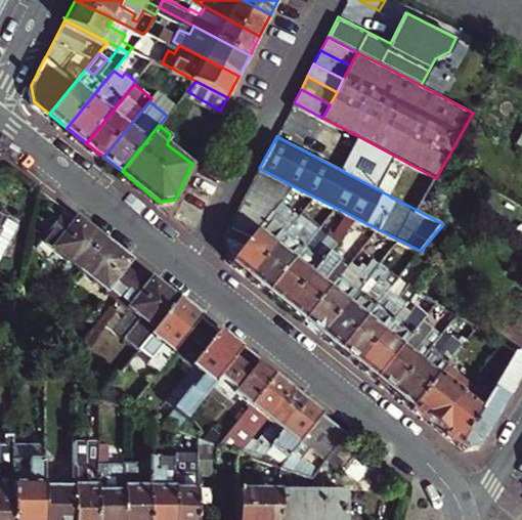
[(327,163),(417,210),(436,178),(358,136),(347,158),(333,150),(327,163)]
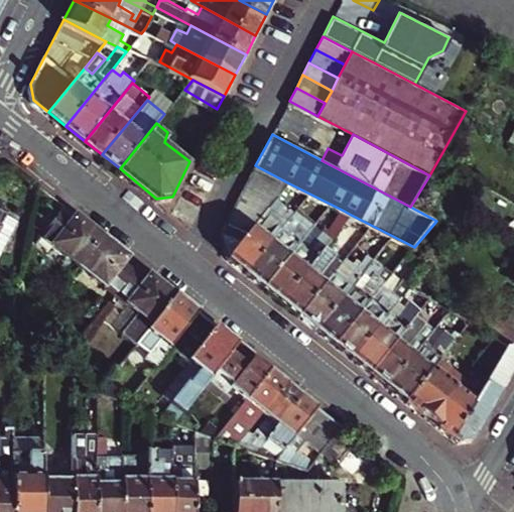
[(255,165),(248,180),(278,196),(289,183),(255,165)]
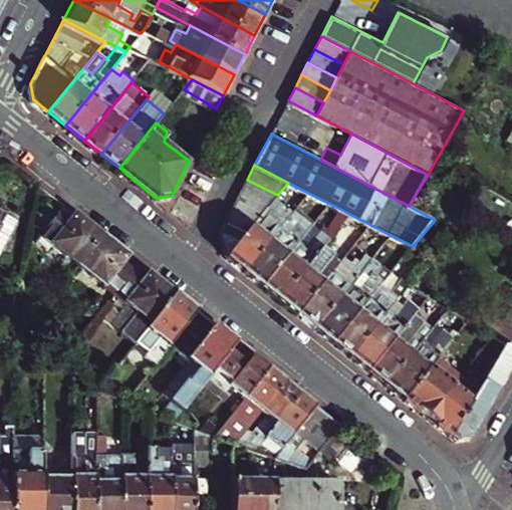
[(247,180),(240,192),(268,206),(275,197),(277,195),(247,180)]
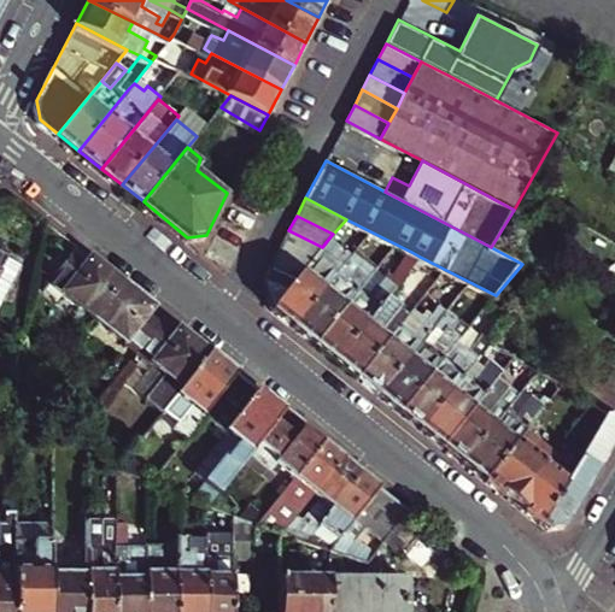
[(288,230),(281,247),(310,262),(322,247),(288,230)]
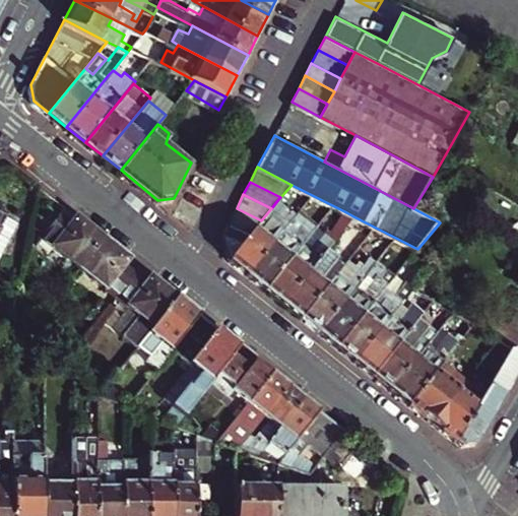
[(261,220),(252,232),(230,257),(249,272),(298,214),(278,199),(271,208),(261,220)]
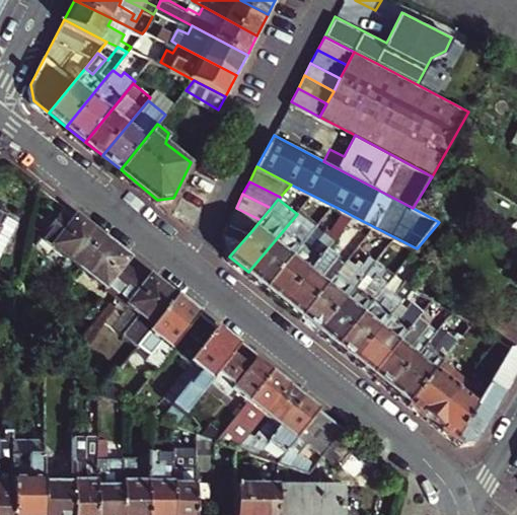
[(235,208),(230,220),(251,231),(261,220),(236,208),(235,208)]
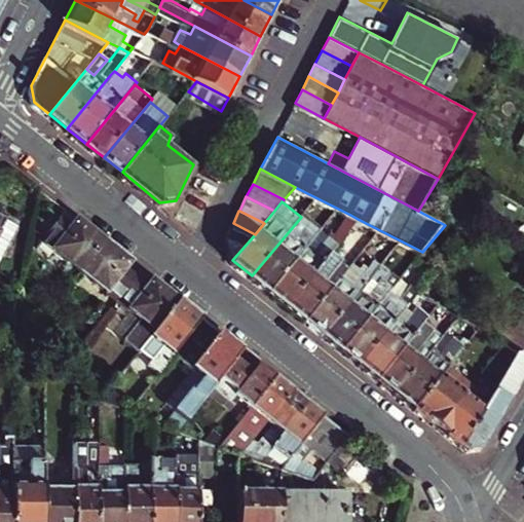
[(305,211),(301,217),(252,275),(270,291),(322,229),(324,226),(305,211)]
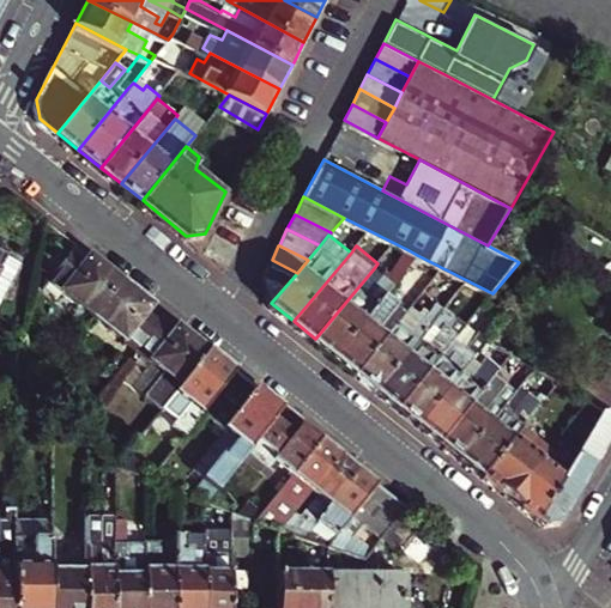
[(122,277),(90,251),(85,259),(72,248),(49,278),(94,314),(122,277)]
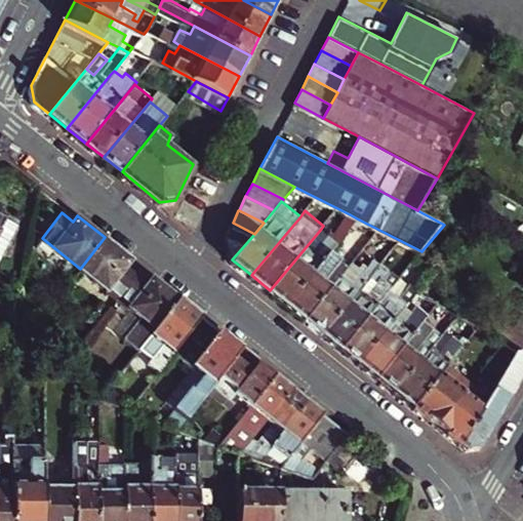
[(329,235),(321,229),(270,290),(287,305),(339,241),(344,236),(357,218),(350,214),(335,234),(331,231),(329,235)]
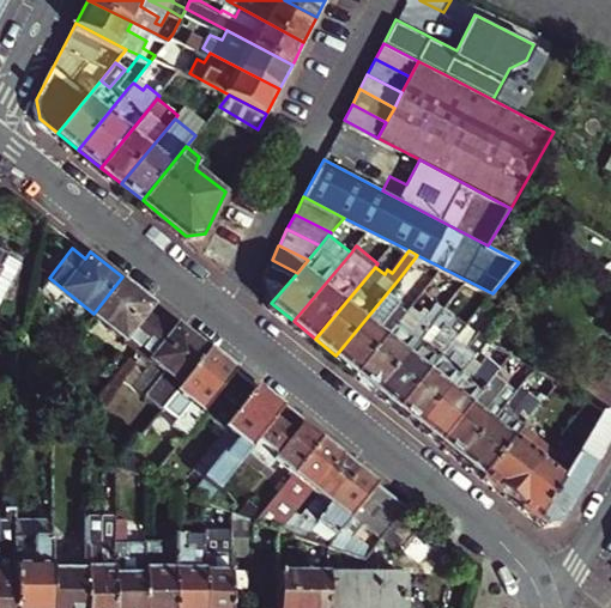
[(297,273),(272,260),(264,273),(268,302),(271,303),(297,273)]
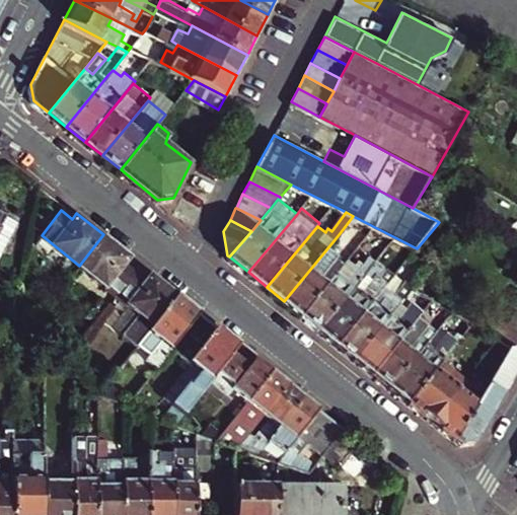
[(103,234),(79,266),(82,268),(117,296),(137,271),(126,262),(130,255),(103,234)]
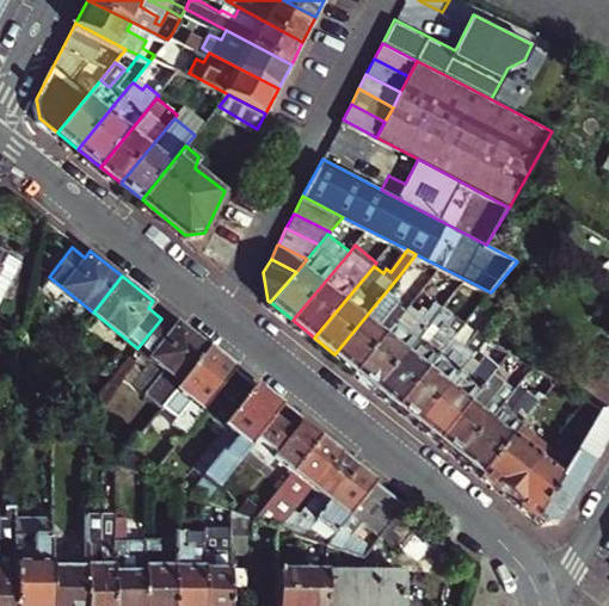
[(405,288),(395,280),(334,354),(355,371),(406,309),(394,300),(405,288)]
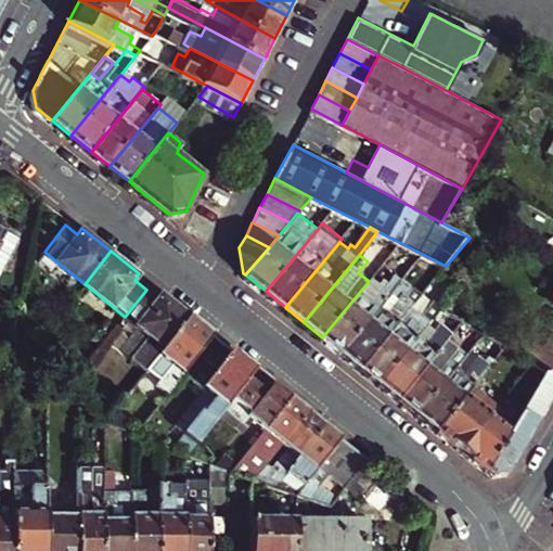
[(322,337),(342,353),(391,292),(402,280),(406,276),(401,271),(397,277),(395,274),(390,281),(386,278),(381,283),(373,277),(369,281),(322,337)]
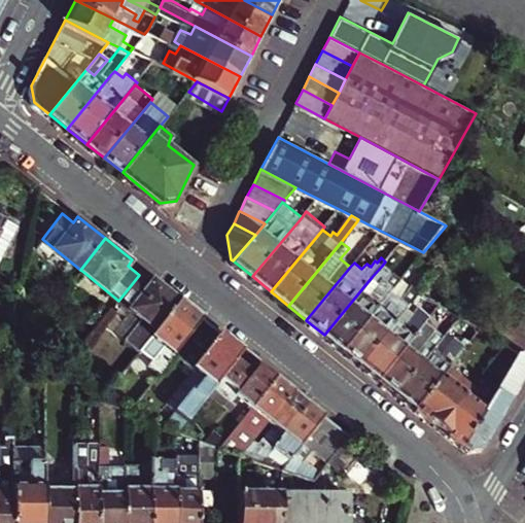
[(382,266),(372,277),(390,292),(392,289),(399,280),(382,266)]
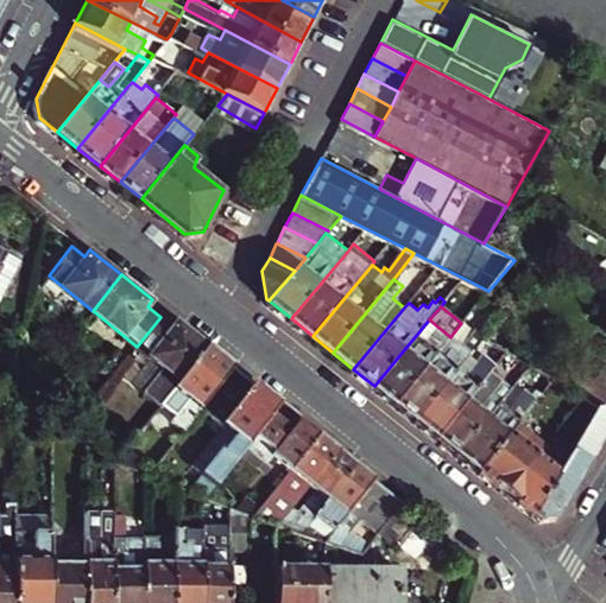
[(450,337),(395,402),(416,419),(473,351),(485,337),(502,317),(496,313),(480,332),(475,329),(464,343),(453,334),(450,337)]
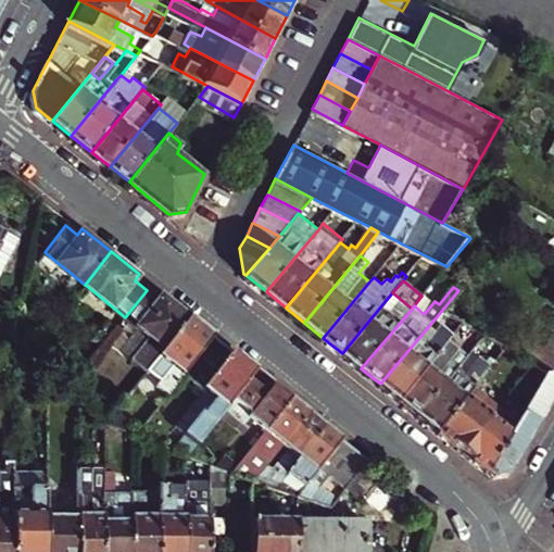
[(147,290),(125,317),(147,334),(164,349),(175,335),(190,316),(162,292),(158,299),(147,290)]
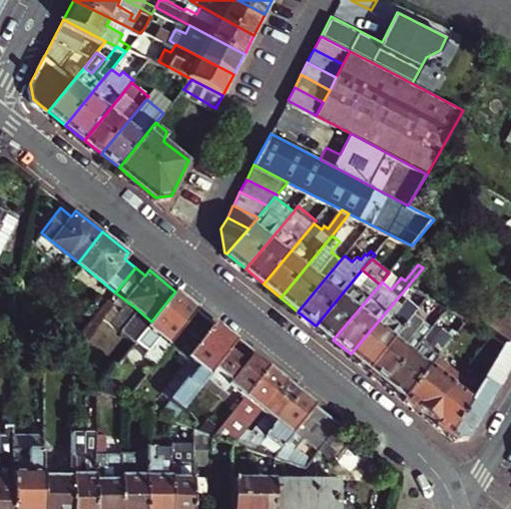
[(316,326),(333,340),(380,285),(362,270),(316,326)]
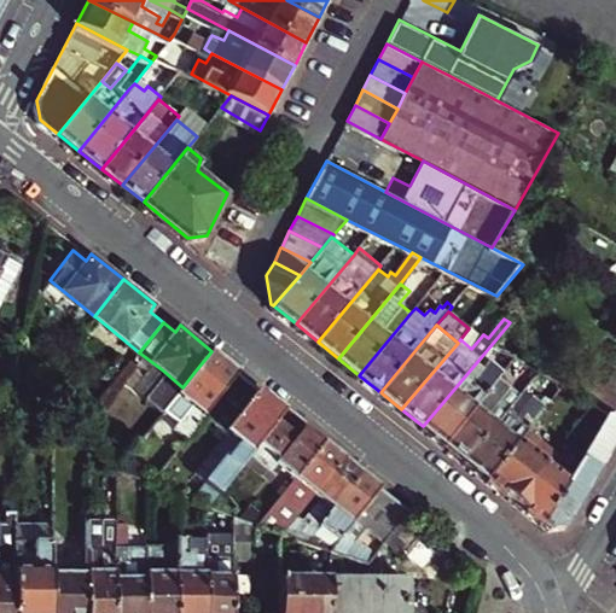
[(501,374),(513,360),(493,343),(481,357),(501,374)]
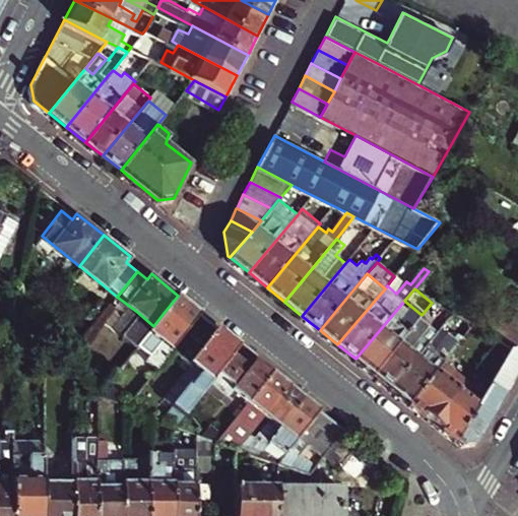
[(200,313),(178,296),(164,313),(153,326),(139,344),(150,353),(138,369),(148,377),(173,346),(200,313)]
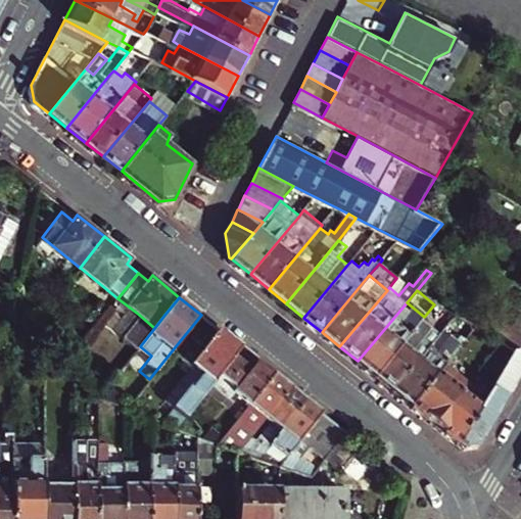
[(424,317),(407,302),(358,361),(376,375),(412,332),(424,317)]
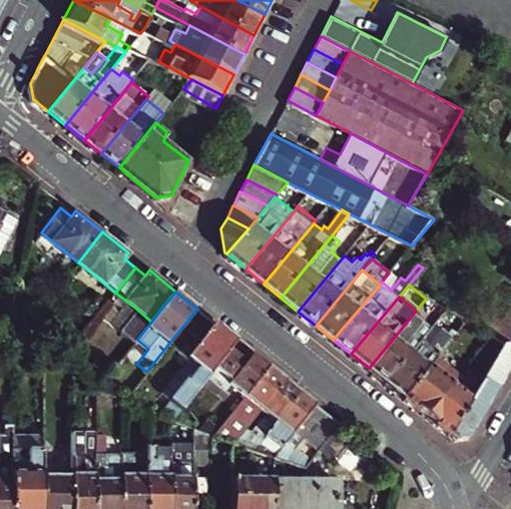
[(416,311),(404,326),(369,368),(386,382),(416,346),(421,340),(413,334),(423,322),(422,321),(436,304),(426,299),(416,311)]
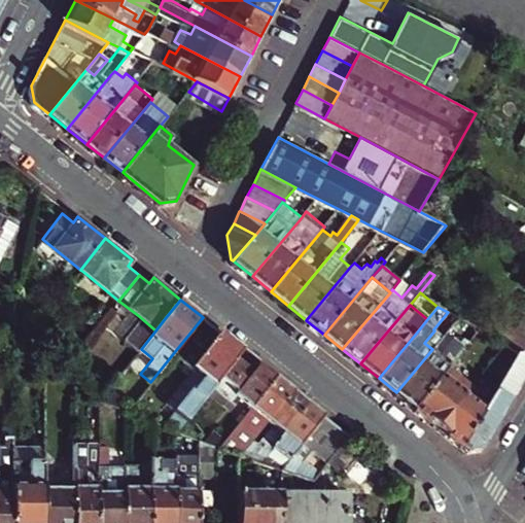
[(0,324),(14,324),(14,311),(1,323),(0,324)]
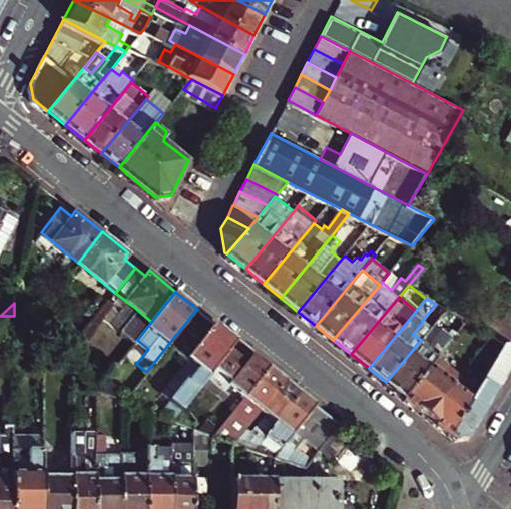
[(137,340),(151,322),(135,308),(120,327),(137,340)]
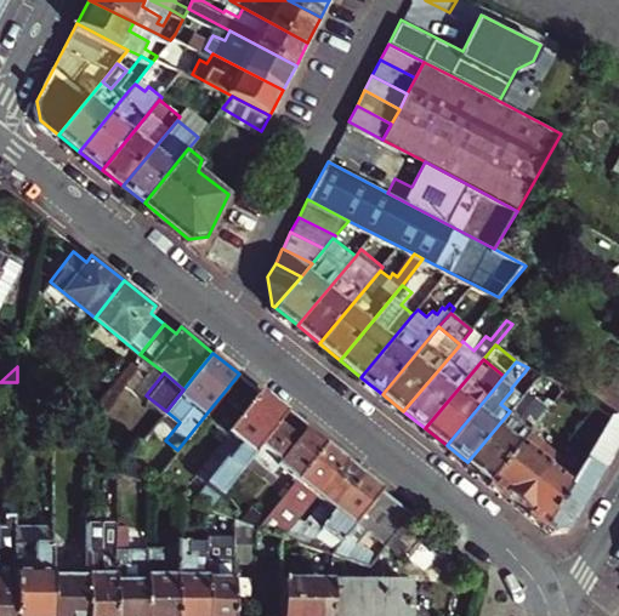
[(618,374),(615,372),(606,388),(618,395),(618,374)]
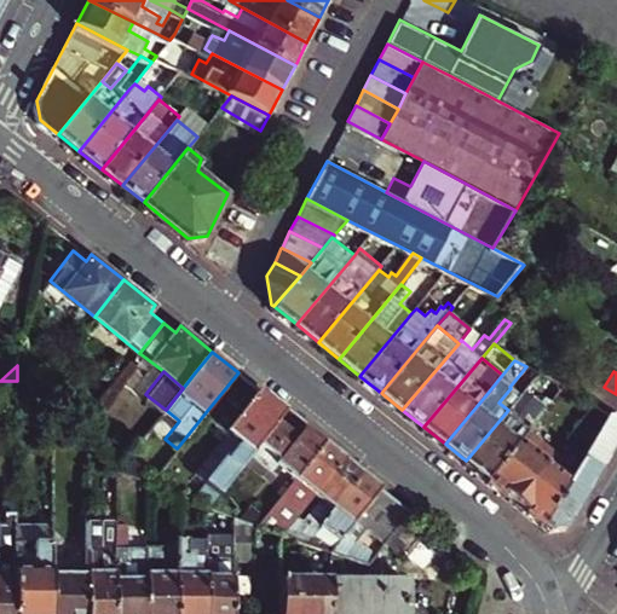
[(286,411),(238,372),(206,412),(241,441),(230,455),(228,453),(192,497),(212,504),(252,452),(280,420),(286,411)]
